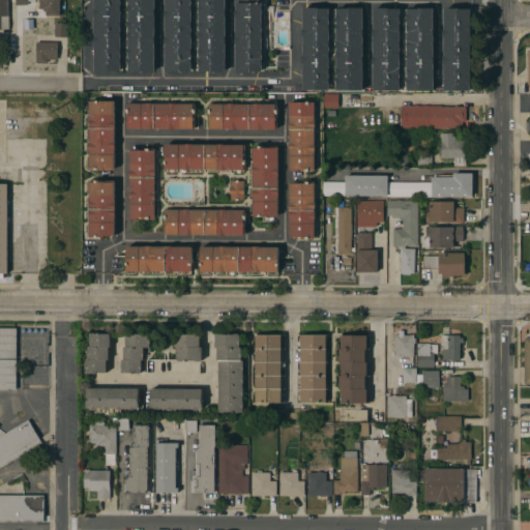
[(8,0),(8,2),(9,2),(9,6),(8,6),(8,29),(0,29),(0,0),(8,0)]
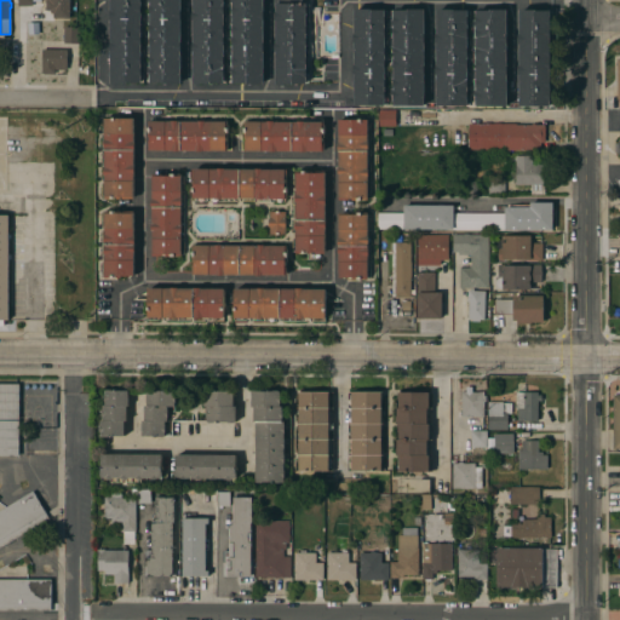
[(46,11),(45,7),(45,3),(45,0),(69,0),(69,18),(53,18),(53,13),(52,13),(50,12),(50,11),(46,11)]
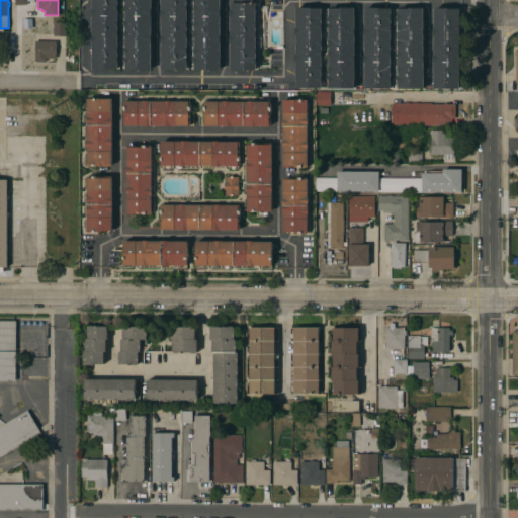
[(92,0),(120,0),(120,2),(118,2),(118,12),(120,12),(120,19),(118,19),(118,38),(120,38),(120,47),(118,47),(118,56),(120,56),(120,62),(118,62),(118,69),(92,69),(92,0)]
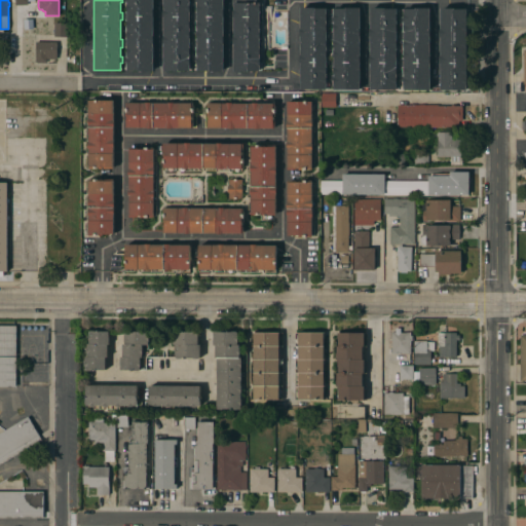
[(153,0),(153,70),(127,70),(127,63),(124,63),(124,57),(127,57),(127,47),(124,47),(124,39),(127,39),(127,20),(124,20),(124,12),(127,12),(127,3),(124,3),(124,0),(153,0)]
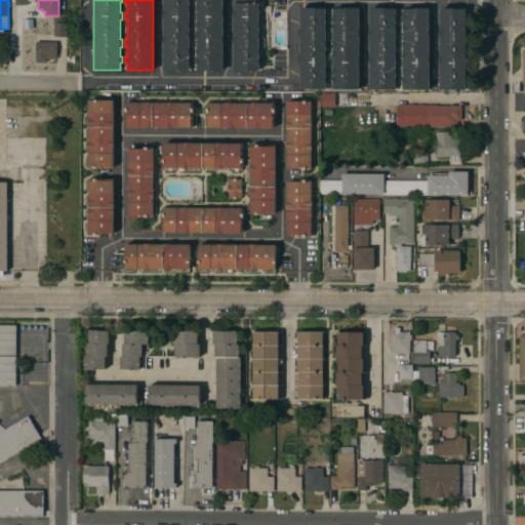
[(163,0),(192,0),(192,3),(190,3),(190,12),(192,12),(192,21),(190,21),(190,39),(192,39),(192,46),(190,46),(190,55),(192,55),(192,62),(190,62),(190,70),(177,70),(177,71),(163,71),(163,0)]
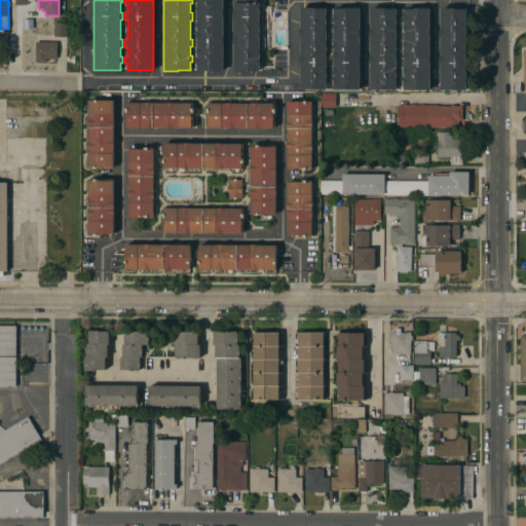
[(223,0),(224,72),(210,72),(210,71),(197,71),(197,62),(194,62),(194,55),(197,55),(197,47),(194,47),(194,39),(197,39),(197,20),(194,20),(194,12),(197,12),(197,3),(195,3),(195,0),(223,0)]
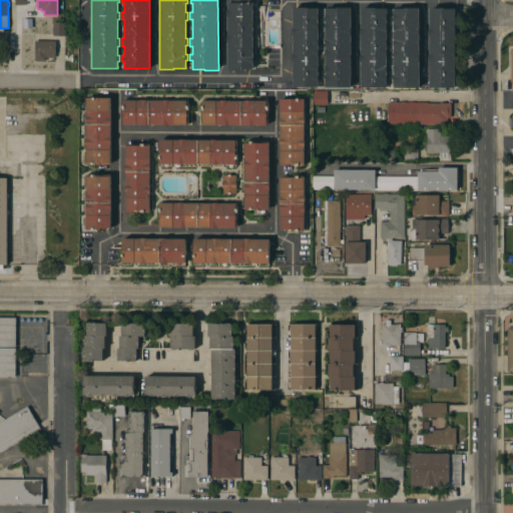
[(227,3),(229,3),(229,0),(251,0),(251,3),(253,3),(253,13),(255,13),(255,21),(253,21),(253,38),(255,38),(255,46),(253,46),(253,56),(255,56),(255,61),(253,61),(253,69),(241,69),(227,70),(227,3)]
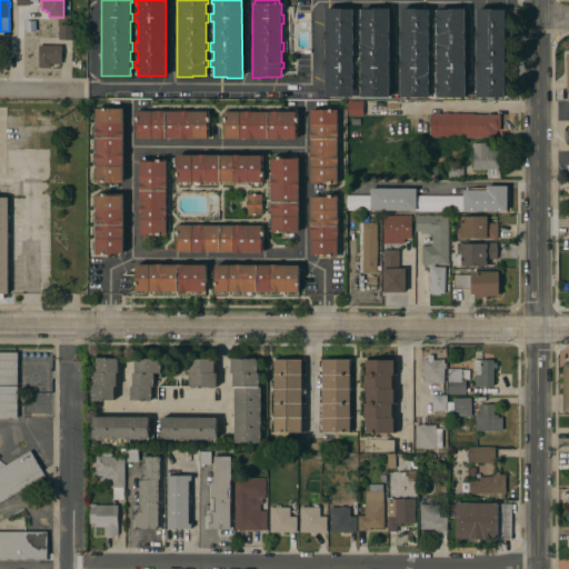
[(325,8),(340,8),(340,9),(353,9),(353,19),(356,19),(356,25),(353,25),(353,35),(356,35),(356,41),(353,41),(353,62),(356,62),(356,71),(353,71),(353,81),(356,81),(356,87),(353,87),(353,97),(325,97),(325,8)]
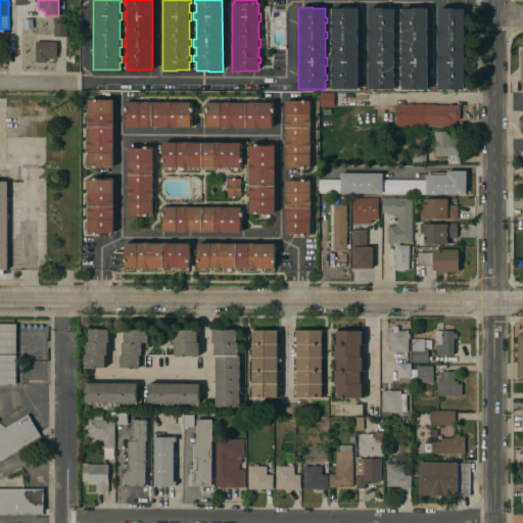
[(332,89),(332,81),(330,81),(330,75),(332,75),(332,66),(330,66),(330,58),(332,58),(332,38),(329,38),(329,32),(332,32),(332,22),(330,22),(330,17),(332,17),(332,8),(343,8),(358,8),(358,89),(332,89)]
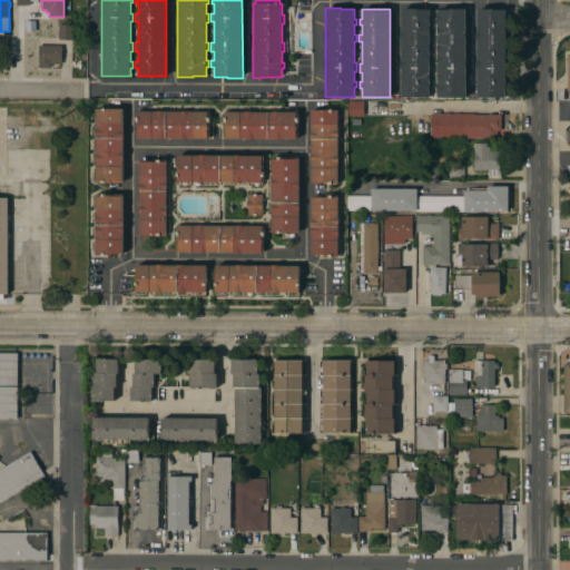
[(401,9),(416,9),(430,9),(430,19),(432,19),(432,23),(430,23),(430,35),(433,35),(433,42),(430,42),(430,64),(432,64),(432,71),(430,71),(430,82),(432,82),(432,88),(430,88),(430,97),(401,97),(401,9)]
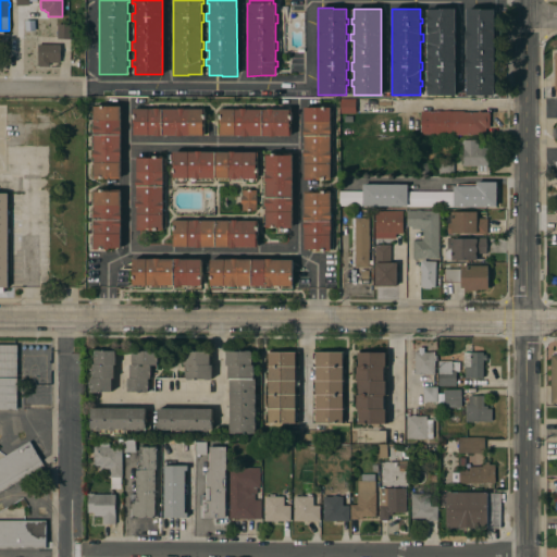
[(428,96),(428,86),(424,86),(424,81),(428,81),(428,71),(425,71),(425,62),(428,62),(428,42),(424,42),(424,34),(428,34),(428,24),(425,24),(425,19),(428,19),(428,10),(440,10),(440,9),(456,9),(455,96),(428,96)]
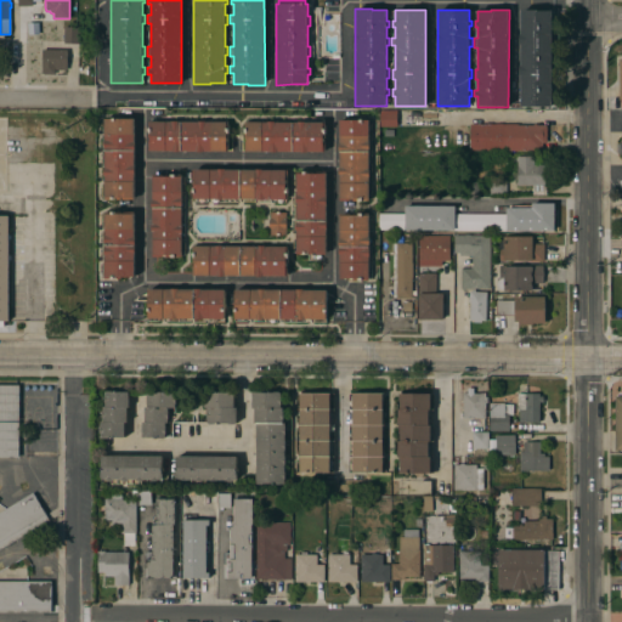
[(521,10),(537,10),(537,11),(552,11),(552,107),(521,107),(521,10)]
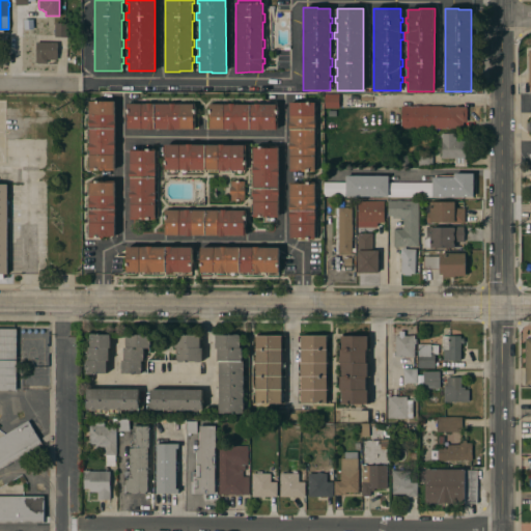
[(55,23),(67,23),(67,28),(70,28),(70,32),(67,32),(67,37),(55,37),(55,23)]
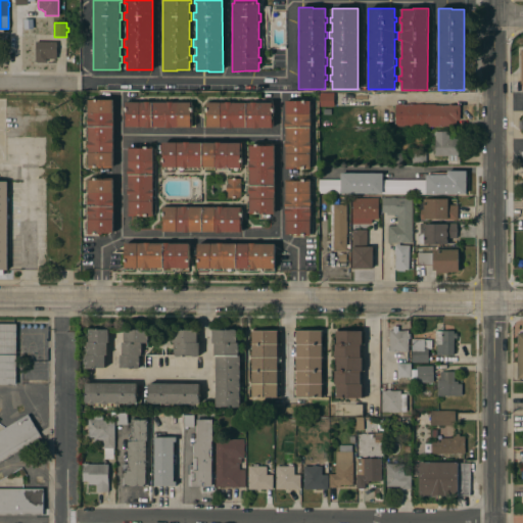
[(56,42),(56,59),(46,58),(46,62),(43,62),(38,62),(35,62),(36,42),(56,42)]
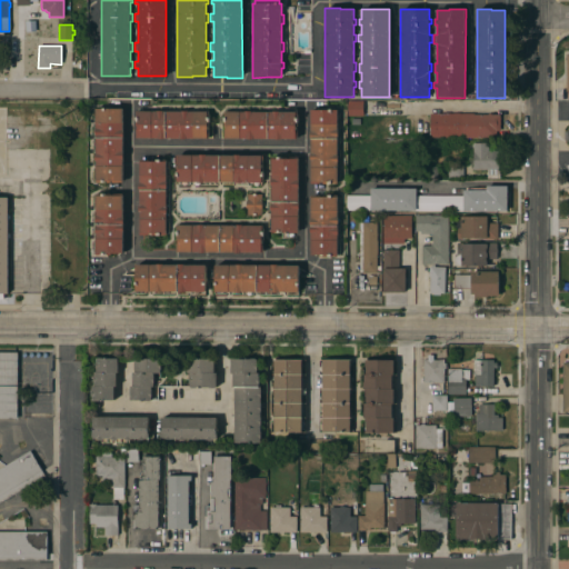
[(348,116),(348,101),(363,101),(363,116),(348,116)]
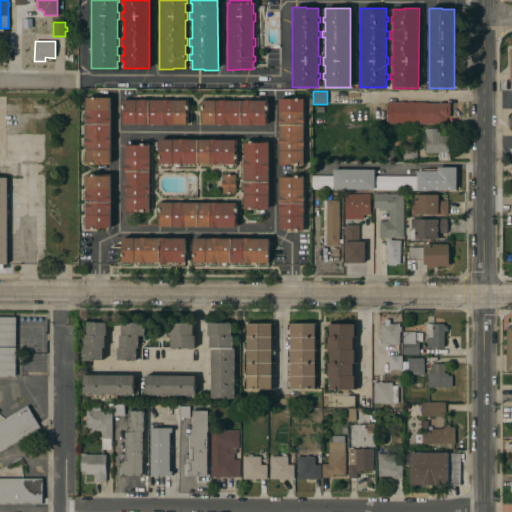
[(110,117),(111,117),(111,123),(110,123),(110,136),(111,136),(111,143),(110,143),(110,164),(86,164),(86,144),(85,144),(85,138),(86,138),(86,122),(86,115),(86,98),(110,98),(110,117)]
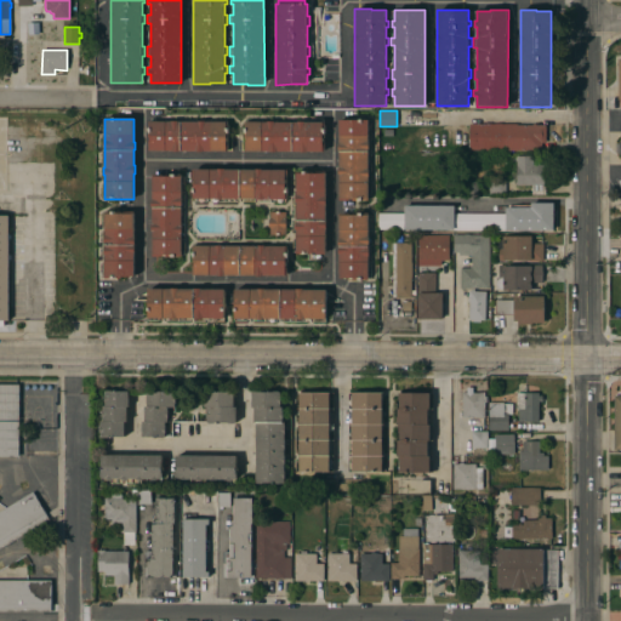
[(171,121),(171,120),(178,121),(198,121),(205,121),(228,121),(228,137),(227,137),(227,141),(228,141),(228,152),(204,152),(195,152),(181,151),(181,152),(174,152),(174,151),(148,151),(148,141),(151,141),(151,137),(148,137),(148,121),(171,121)]
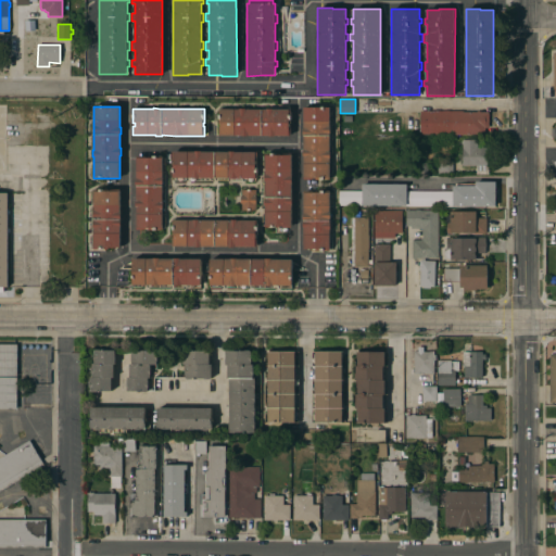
[(329,127),(330,127),(330,134),(330,152),(330,159),(329,159),(329,179),(316,179),(316,178),(312,178),(312,179),(303,179),(303,156),(303,150),(303,135),(303,128),(303,108),(329,108),(329,127)]
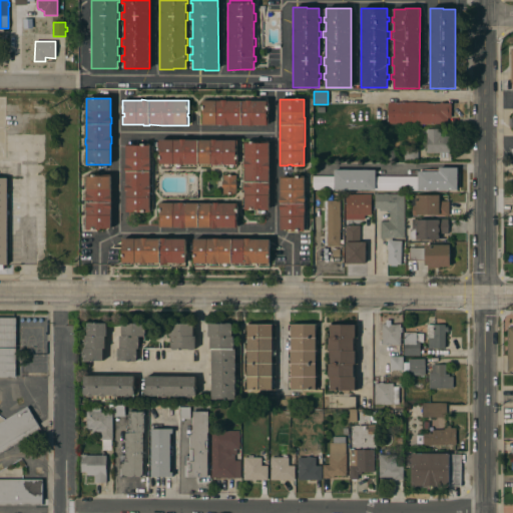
[(253,125),(253,126),(247,125),(228,125),(222,125),(201,124),(201,116),(203,116),(203,113),(201,113),(202,100),(220,101),(220,100),(245,101),(245,100),(251,100),(251,101),(268,101),(268,114),(267,114),(267,117),(269,117),(268,125),(253,125)]
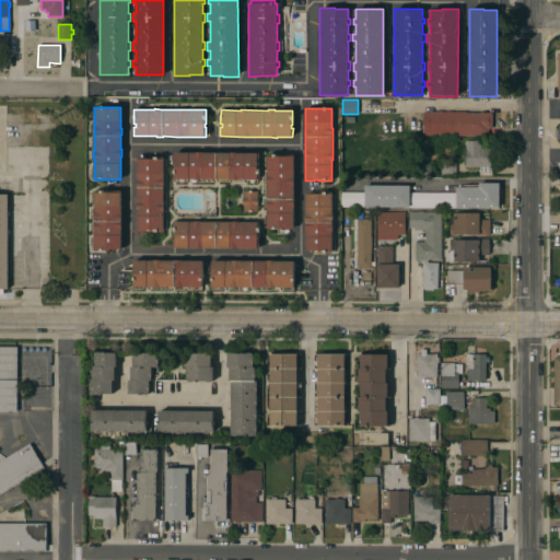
[(423,136),(423,112),(466,112),(466,113),(480,113),(480,112),(483,112),(483,113),(492,113),(492,129),(489,129),(489,136),(423,136)]
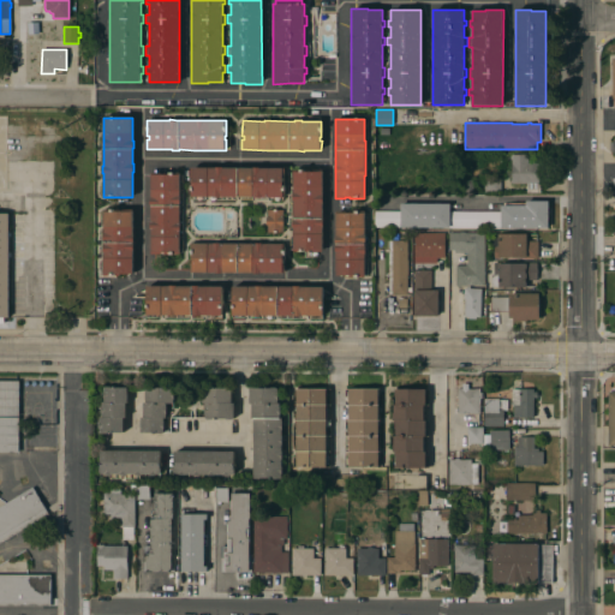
[(512,155),(529,155),(529,163),(541,163),(541,169),(544,169),(544,174),(541,174),(541,183),(539,183),(539,193),(526,193),(526,184),(511,183),(512,155)]
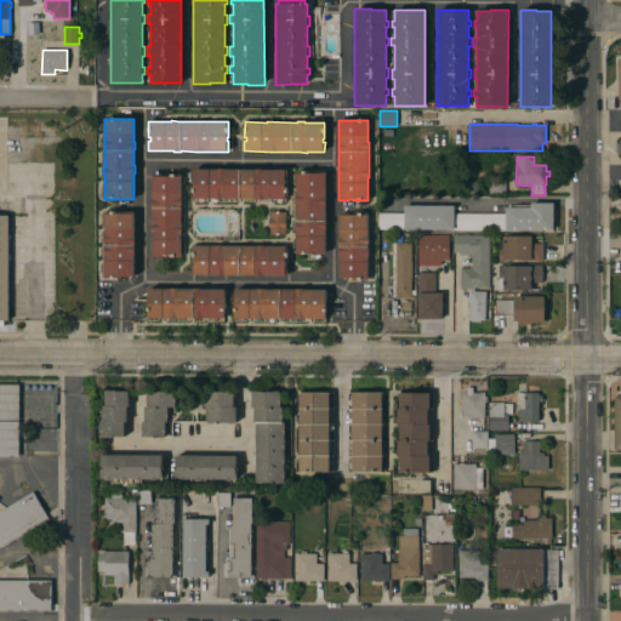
[(286,170),(286,180),(285,180),(285,183),(288,183),(288,199),(265,199),(265,200),(256,200),(256,199),(222,199),(215,199),(193,199),(192,183),(194,183),(194,180),(193,180),(192,170),(286,170)]
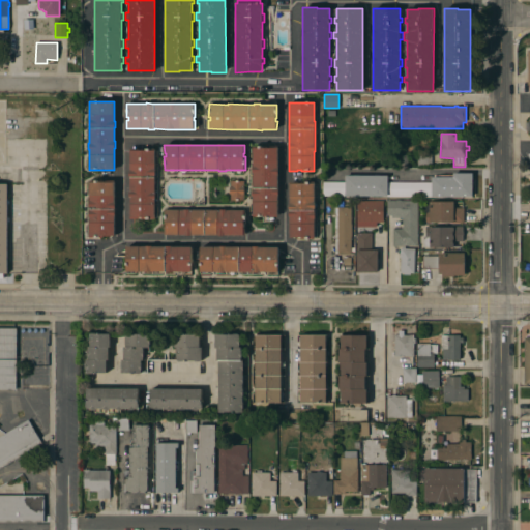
[(277,169),(277,175),(277,188),(278,188),(278,195),(277,195),(277,216),(269,216),(269,215),(266,215),(266,216),(253,216),(253,197),(252,197),(252,190),(253,190),(253,173),(252,173),(252,167),(253,167),(253,146),(266,146),(266,148),(269,148),(269,146),(277,146),(277,169)]
